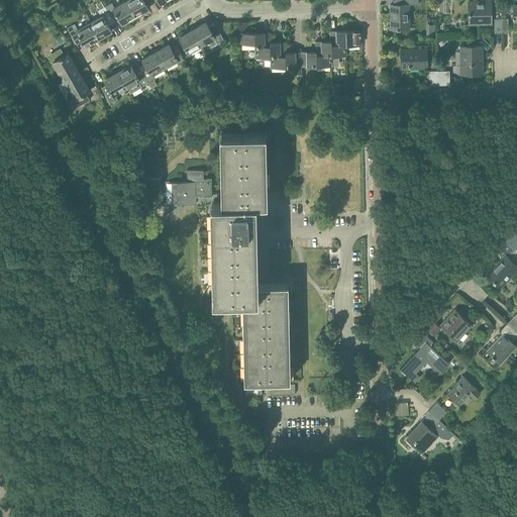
[(146,5),(151,2),(150,0),(125,0),(126,1),(135,16),(148,9),(146,5)]
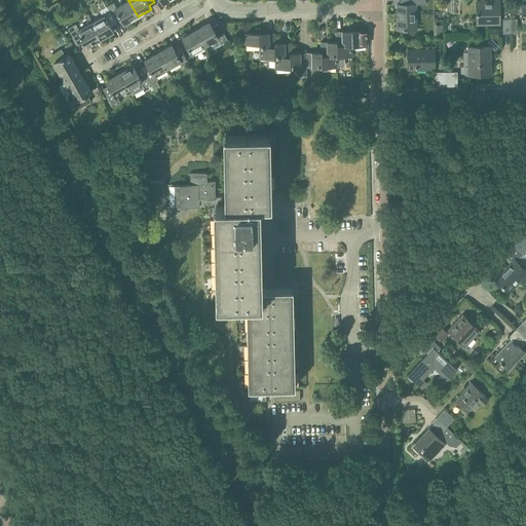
[(397,4),(398,30),(416,30),(416,5),(421,5),(421,0),(406,0),(406,4),(397,4)]
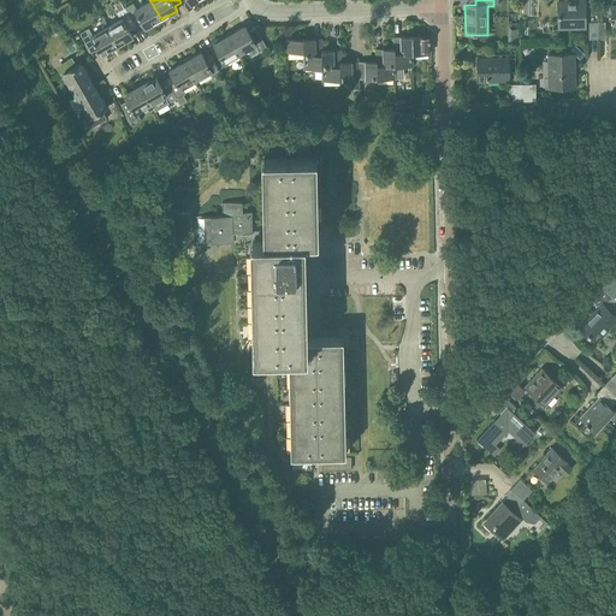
[(519,0),(520,16),(528,16),(528,0),(519,0)]
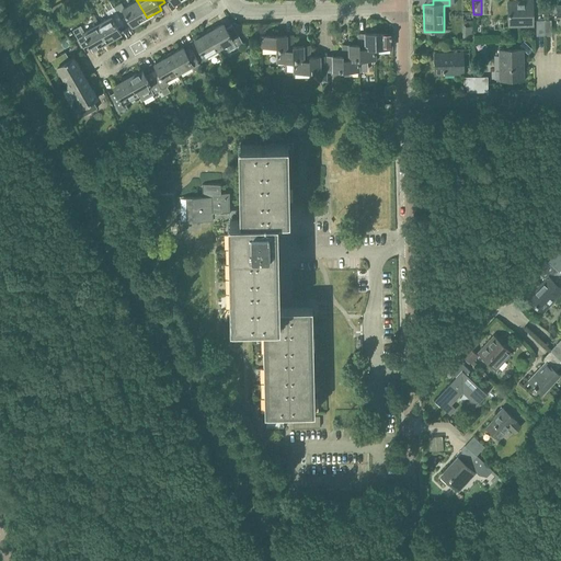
[(508,26),(533,25),(531,0),(523,0),(523,1),(507,1),(508,26)]
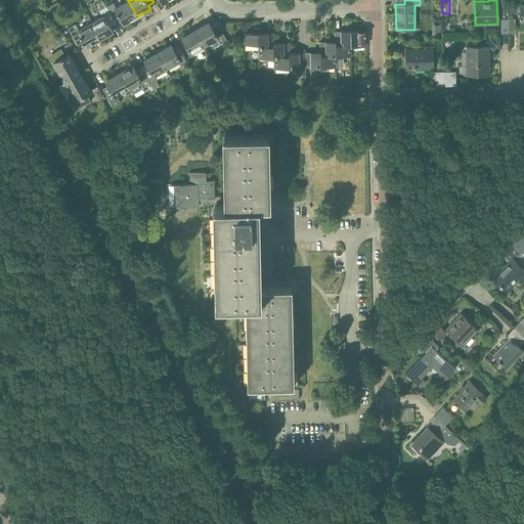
[(124,25),(137,16),(128,1),(116,7),(114,2),(106,6),(116,24),(121,20),(124,25)]
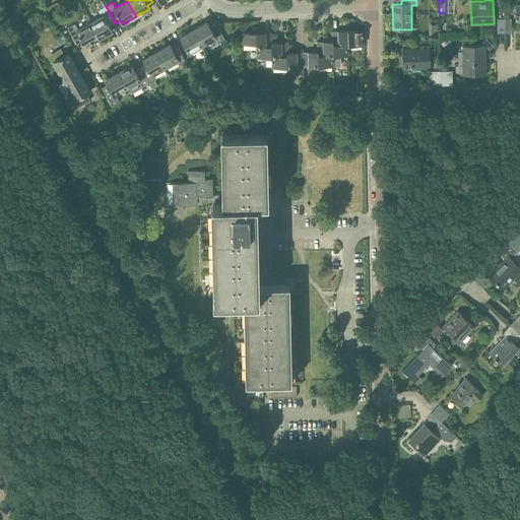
[(57,2),(47,8),(51,14),(61,9),(57,2)]
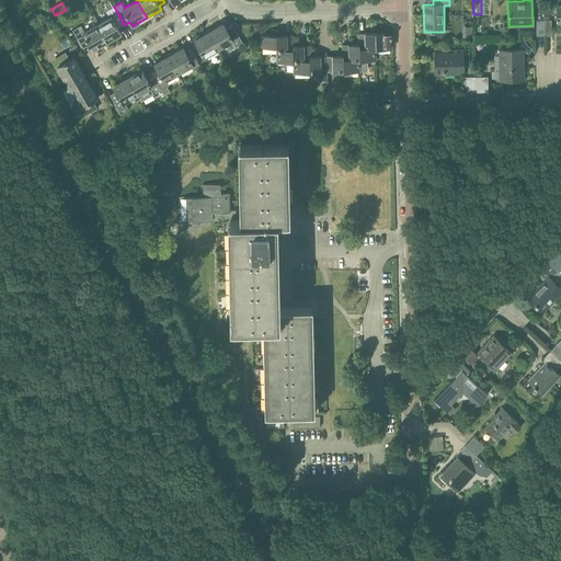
[(110,18),(96,25),(106,42),(122,34),(118,29),(124,25),(114,7),(105,11),(110,18)]
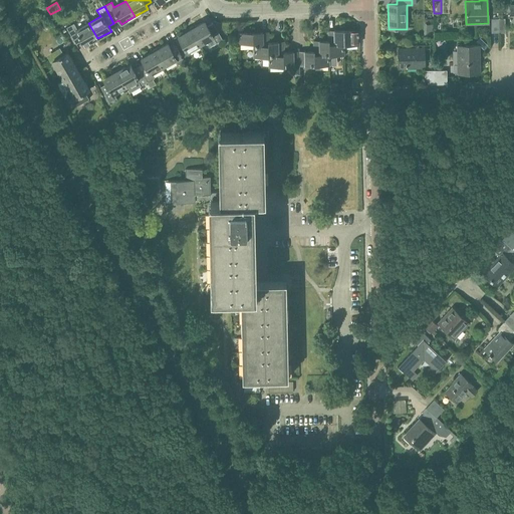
[(205,22),(191,29),(200,45),(207,41),(210,47),(223,40),(213,23),(208,26),(205,22)]
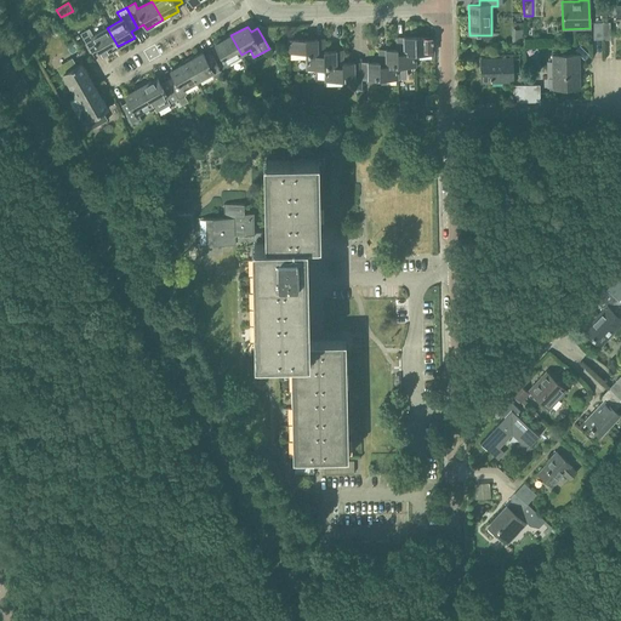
[(102,56),(118,46),(107,28),(93,35),(90,28),(80,34),(92,53),(98,50),(102,56)]
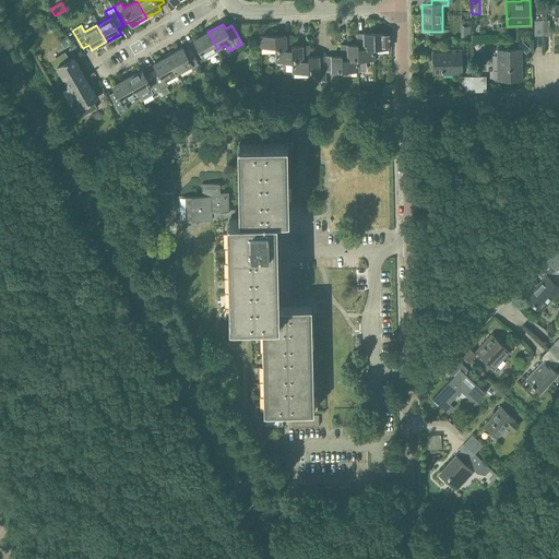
[(217,49),(207,32),(193,40),(197,45),(190,49),(201,67),(209,62),(205,56),(217,49)]
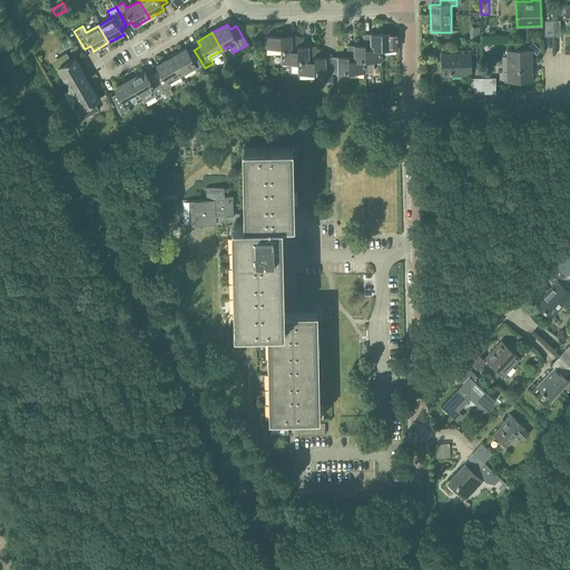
[(382,49),(382,50),(397,49),(397,33),(363,35),(364,46),(364,49),(382,49)]
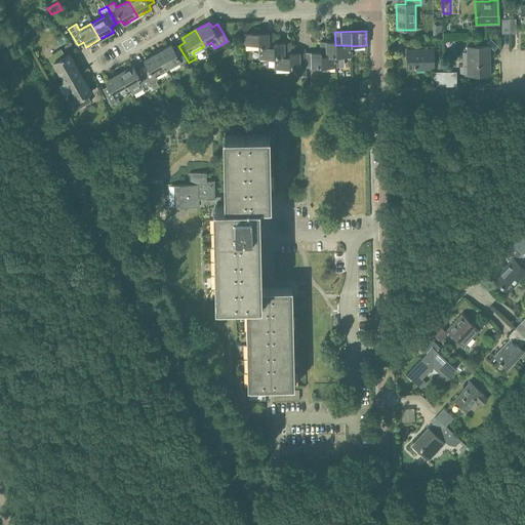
[(274,43),(275,43),(274,33),(243,34),(243,44),(258,44),(258,48),(274,47),(274,43)]
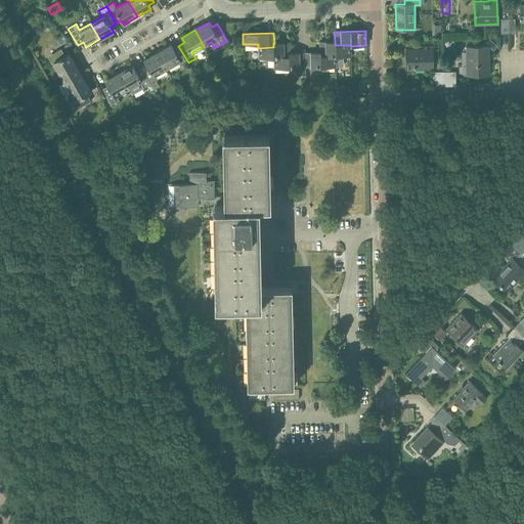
[(336,56),(351,56),(351,46),(351,45),(335,45),(335,42),(319,42),(319,52),(320,56),(336,56)]
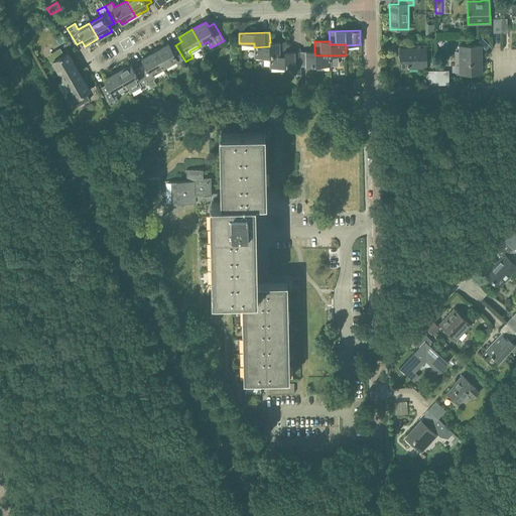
[(269,46),(254,47),(254,57),(269,56),(285,55),(285,52),(285,42),(270,42),(269,42),(269,46)]
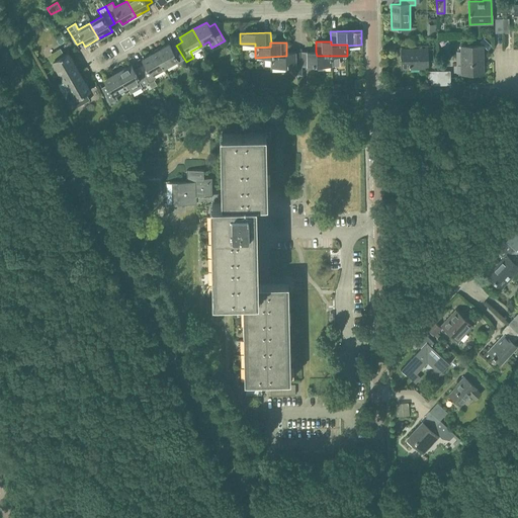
[(179,66),(186,62),(176,46),(171,48),(169,44),(155,52),(164,68),(176,61),(179,66)]
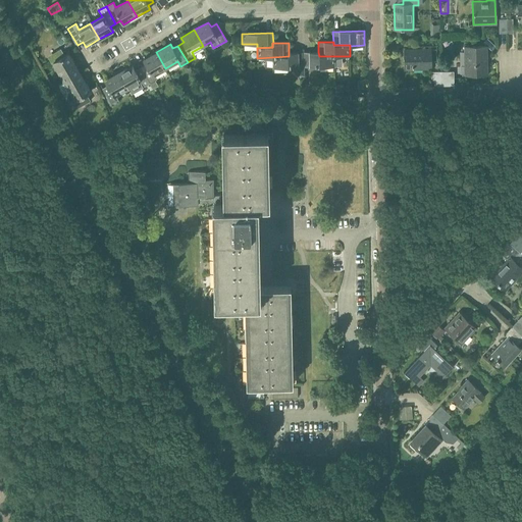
[(464,47),(465,74),(462,74),(462,75),(487,74),(486,46),(464,47)]
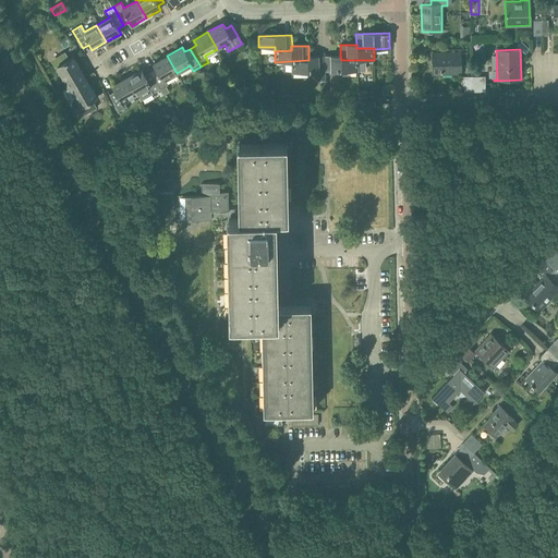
[(67,84),(69,87),(85,77),(74,57),(69,59),(64,52),(50,60),(55,69),(57,68),(67,84)]
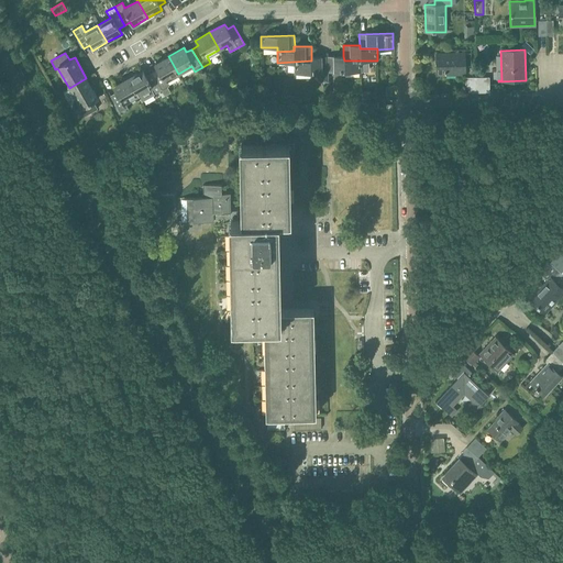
[(435,54),(437,75),(465,74),(464,53),(435,54)]
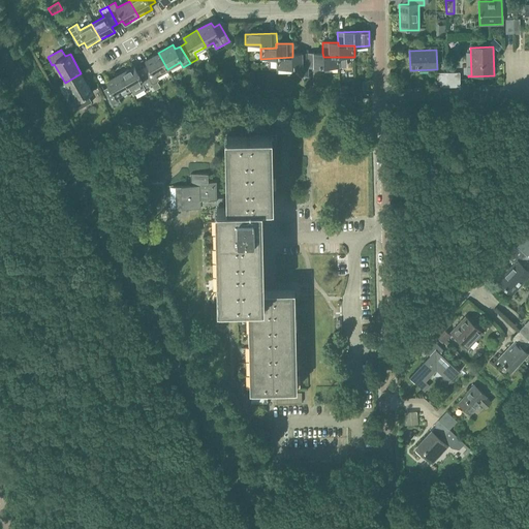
[(142,68),(152,85),(155,90),(160,87),(157,82),(159,81),(156,75),(167,69),(158,53),(145,61),(148,65),(142,68)]
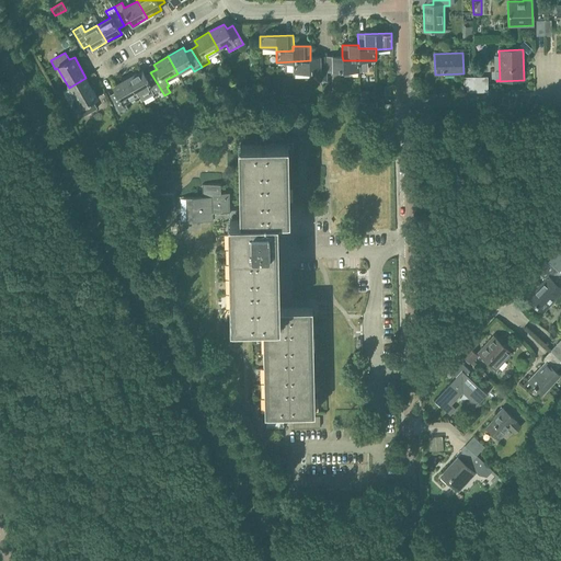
[(342,56),(327,57),(327,72),(359,71),(359,60),(343,60),(342,56)]
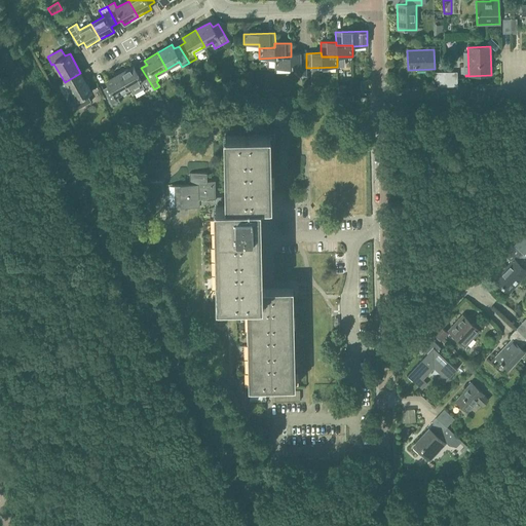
[(306,53),(291,53),(291,57),(274,58),(275,68),(295,68),(295,73),(300,77),(307,77),(306,68),(306,53)]
